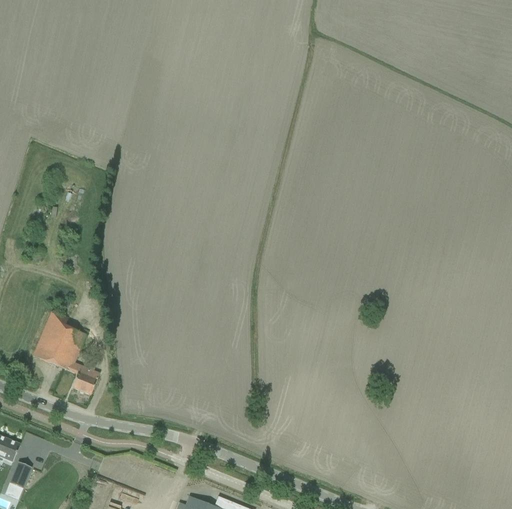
[(61,303),(68,306),(70,301),(63,297),(61,303)]
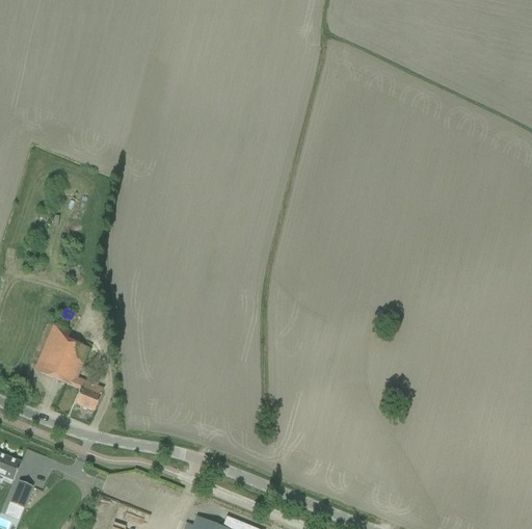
[(53,321),(37,359),(34,369),(73,385),(77,375),(78,375),(89,347),(65,338),(70,328),(53,321)]
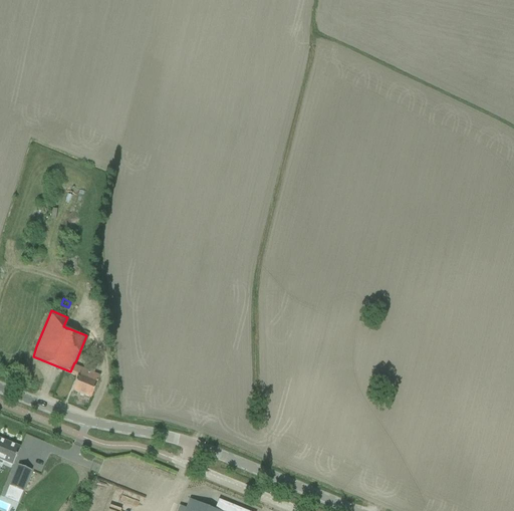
[(74,362),(70,371),(78,374),(72,388),(90,396),(99,373),(93,370),(98,360),(87,355),(82,365),(75,362),(74,362)]
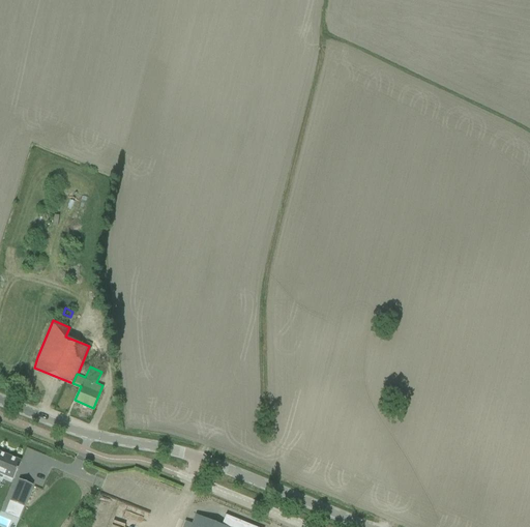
[(0,449),(0,468),(4,470),(3,472),(13,477),(21,459),(0,449)]
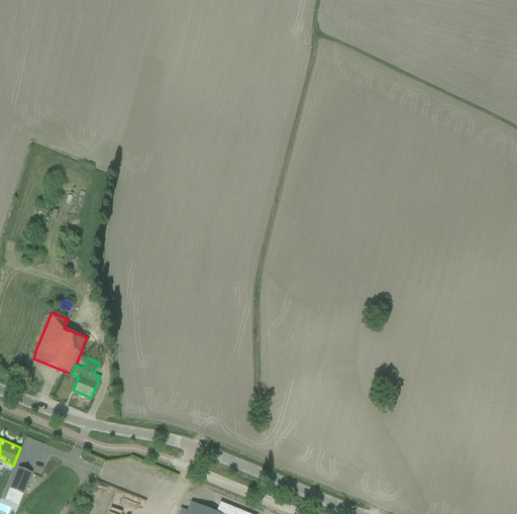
[(18,466),(9,487),(22,492),(31,471),(18,466)]
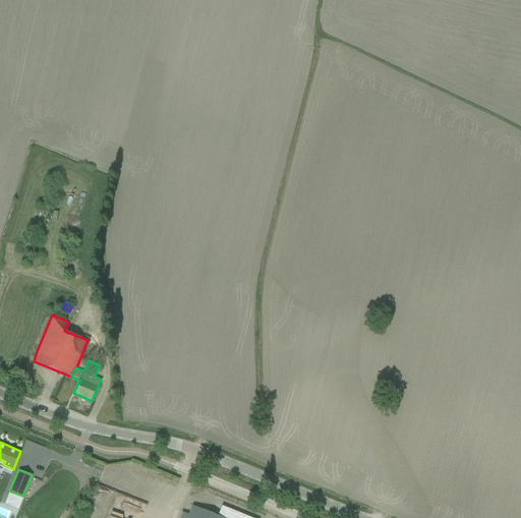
[(254,517),(222,505),(218,515),(192,504),(189,512),(181,509),(178,517),(180,517),(254,517)]
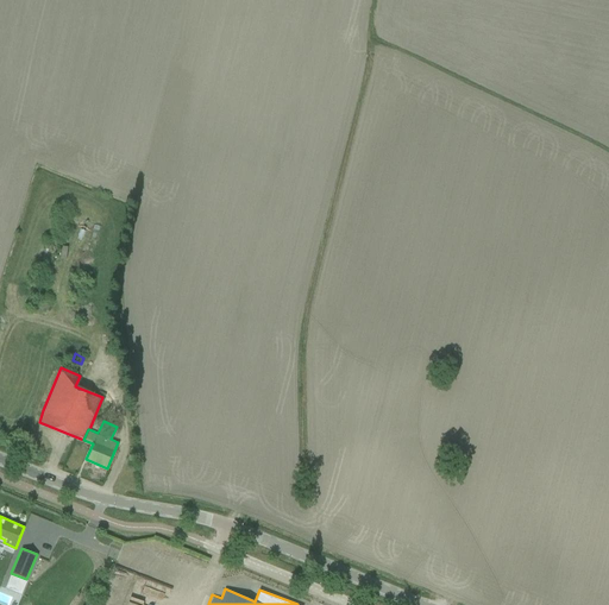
All buildings are outlined.
